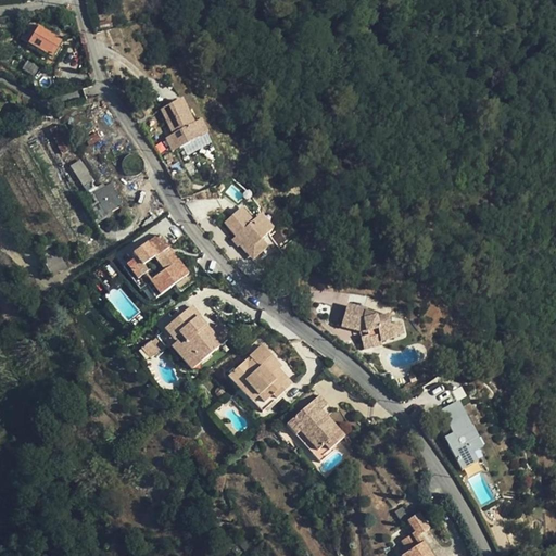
[(21,39),(51,58),(61,41),(30,23),(21,39)]
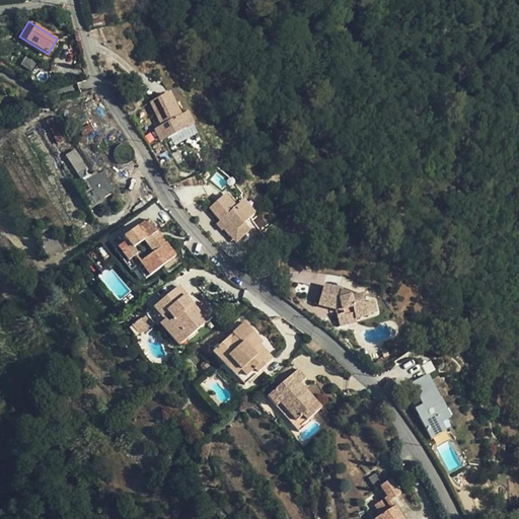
[(169,95),(151,104),(162,129),(168,141),(188,133),(181,119),(169,95)]
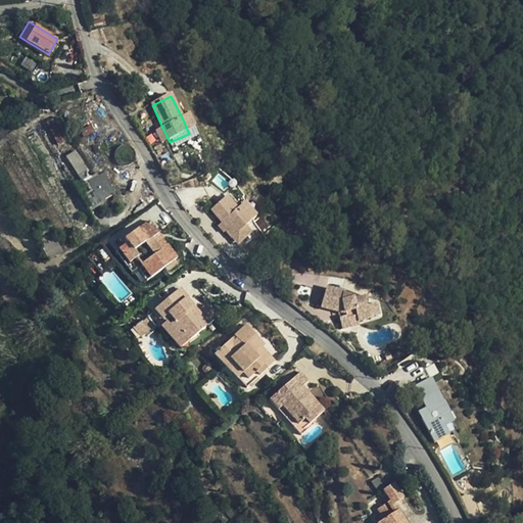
[(189,117),(183,120),(189,134),(195,130),(189,117)]
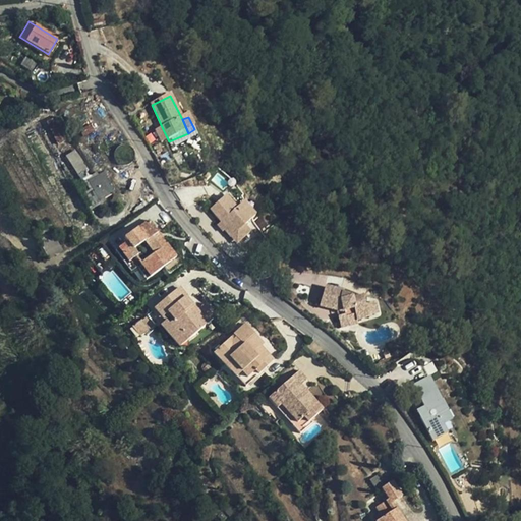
[(169,141),(163,129),(157,131),(163,145),(169,141)]
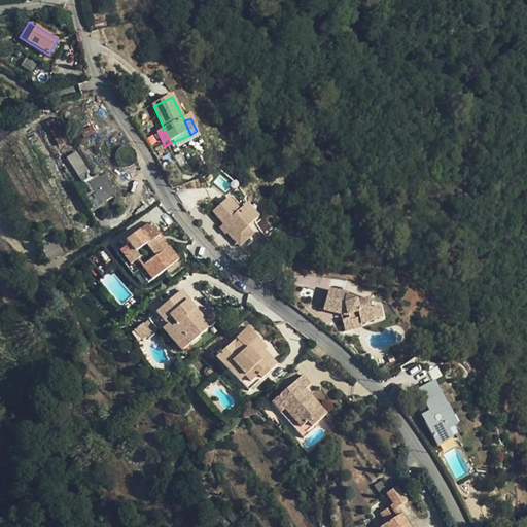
[(81,178),(88,173),(89,172),(76,152),(67,159),(80,178),(81,178)]
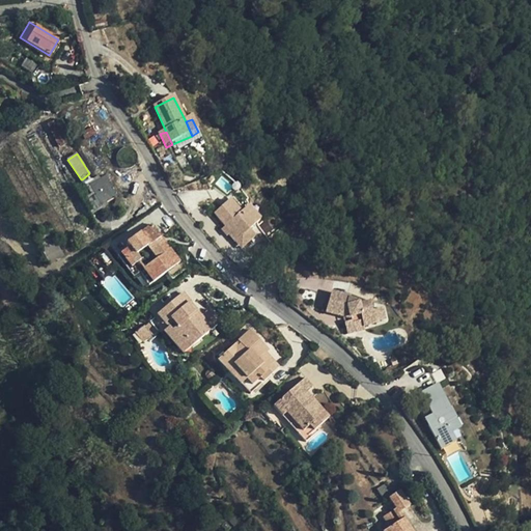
[(86,186),(88,185),(93,182),(88,174),(82,179),(86,186)]
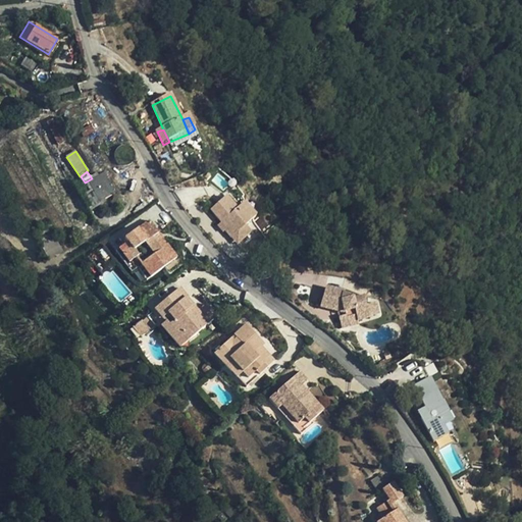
[(104,171),(92,178),(87,181),(94,192),(88,195),(94,205),(116,192),(104,171)]
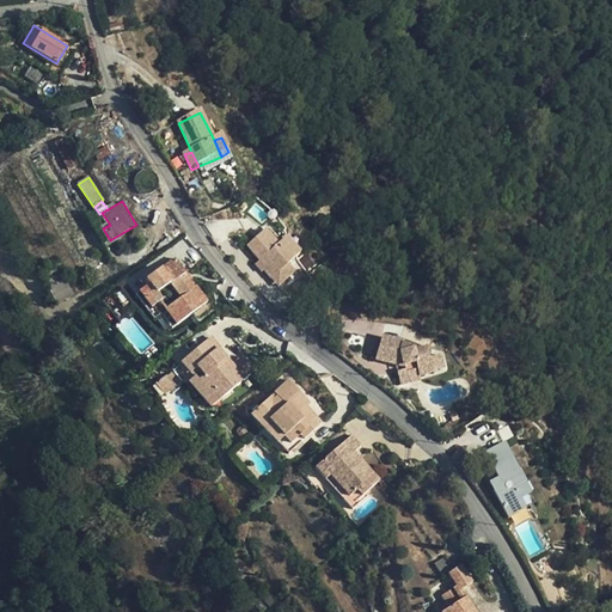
[(265,234),(248,249),(259,263),(265,271),(273,279),(287,268),(291,264),(277,249),(265,234)]
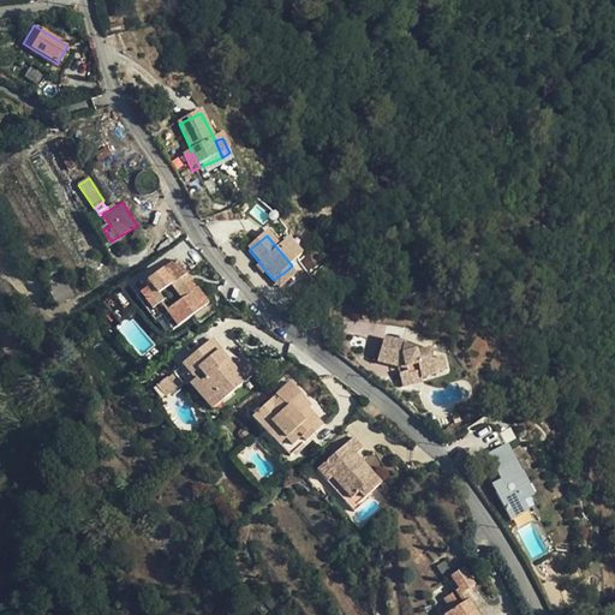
[(288,243),(279,250),(292,266),(302,258),(288,243)]
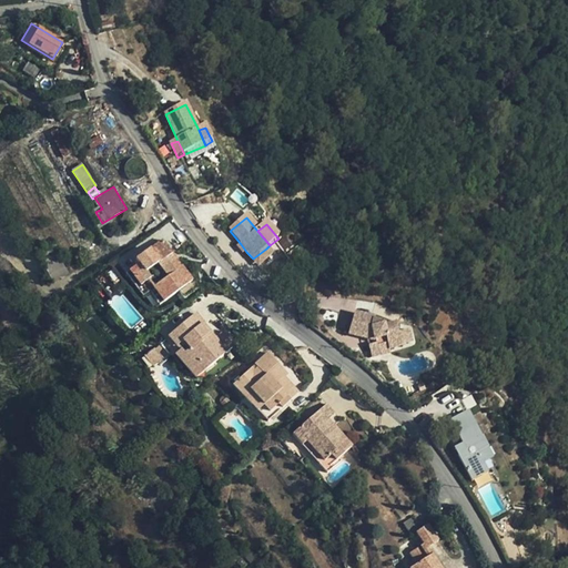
[(148,280),(164,302),(192,281),(162,241),(150,250),(150,249),(135,260),(139,264),(130,271),(141,285),(148,280)]
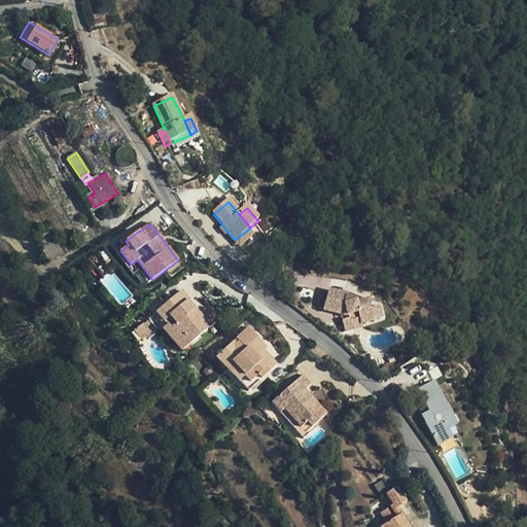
[(223,226),(220,230),(225,237),(229,234),(223,226)]
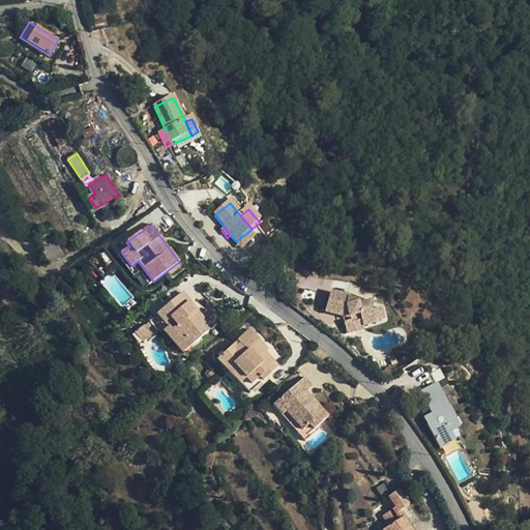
[(248,232),(236,241),(241,248),(254,238),(248,232)]
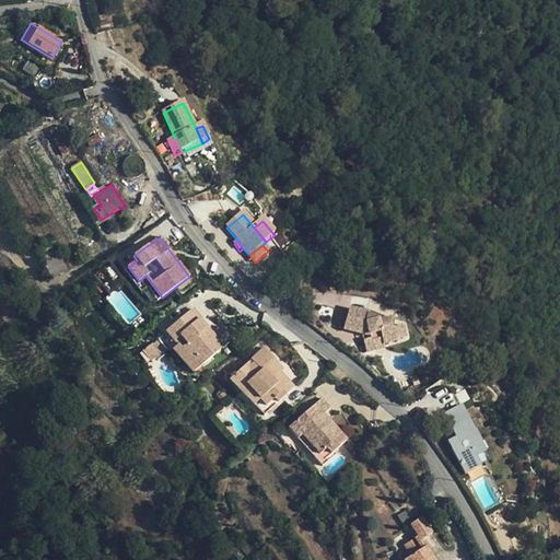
[(125,269),(135,284),(139,281),(128,267),(125,269)]
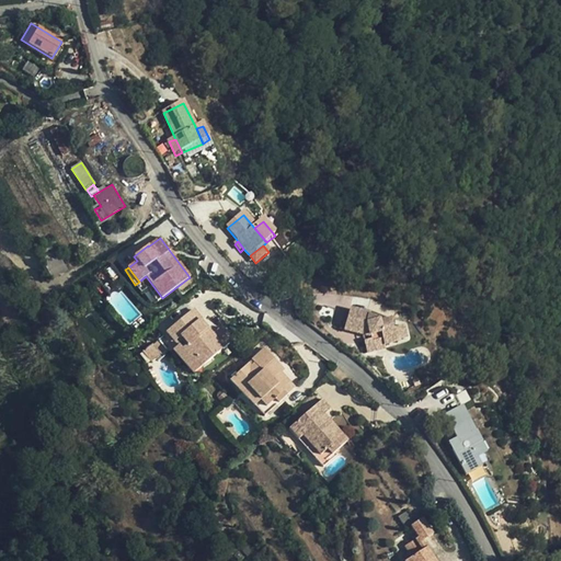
[(141,292),(147,287),(151,284),(146,276),(139,282),(135,285),(141,292)]
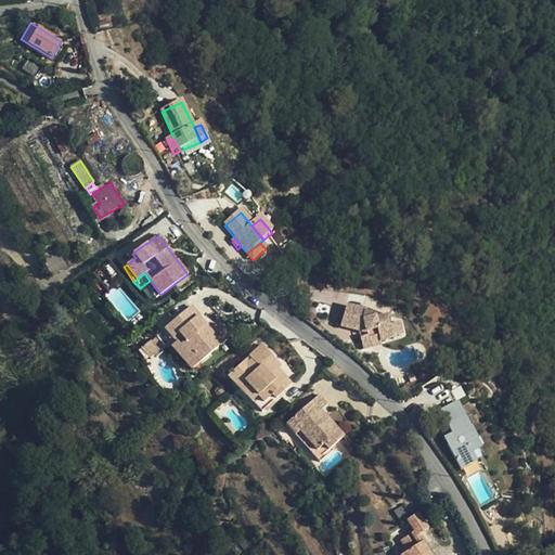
[(150,281),(145,284),(156,298),(160,295),(150,281)]
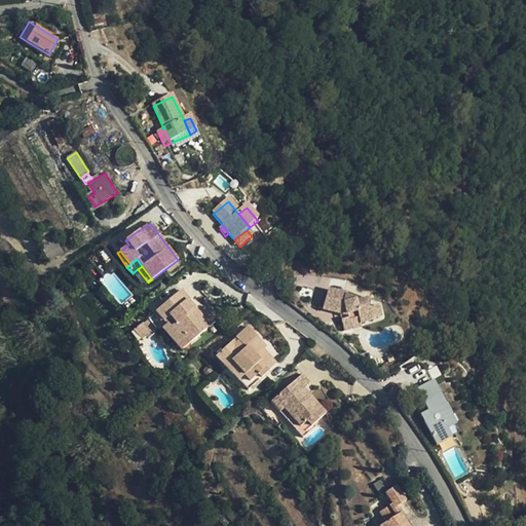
[(191,312),(194,309),(186,300),(187,299),(180,290),(156,311),(163,320),(168,314),(177,324),(171,329),(179,338),(184,335),(191,342),(216,321),(204,307),(198,313),(195,316),(191,312)]
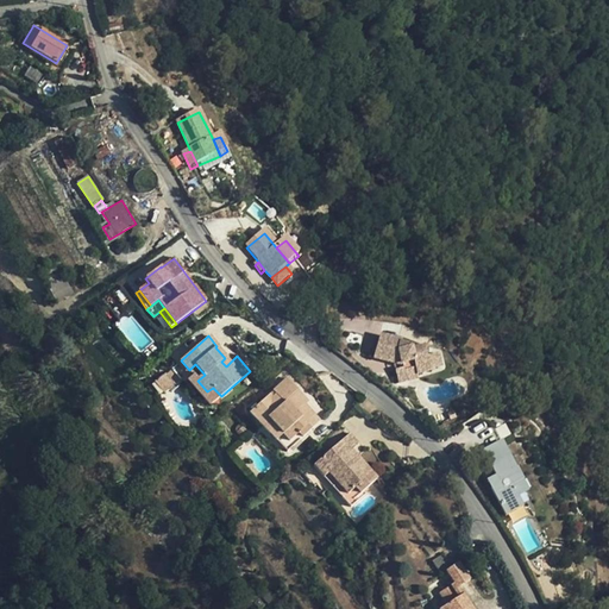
[(399,353),(400,345),(401,343),(378,337),(372,358),(400,365),(401,365),(402,372),(414,369),(415,376),(440,369),(437,355),(426,358),(424,349),(410,351),(410,350),(399,353)]
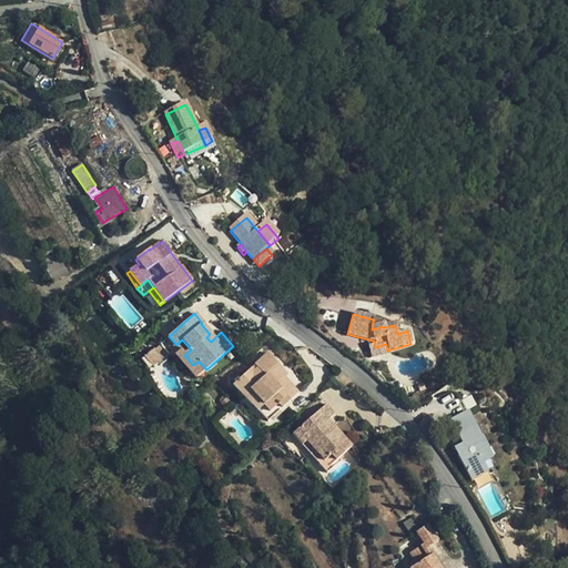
[(311,323),(317,330),(322,324),(314,318),(311,323)]
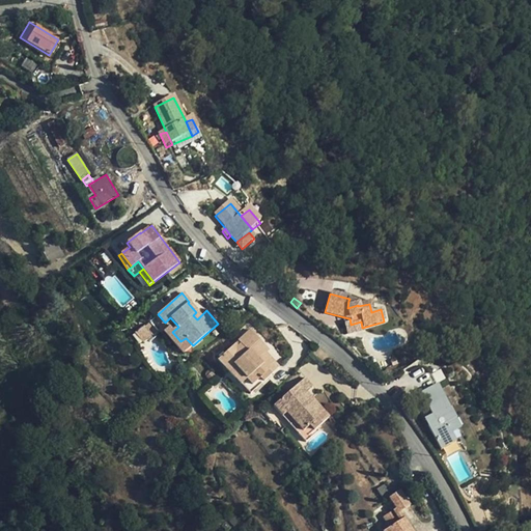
[(169,327),(172,332),(178,327),(170,317),(165,323),(169,327)]
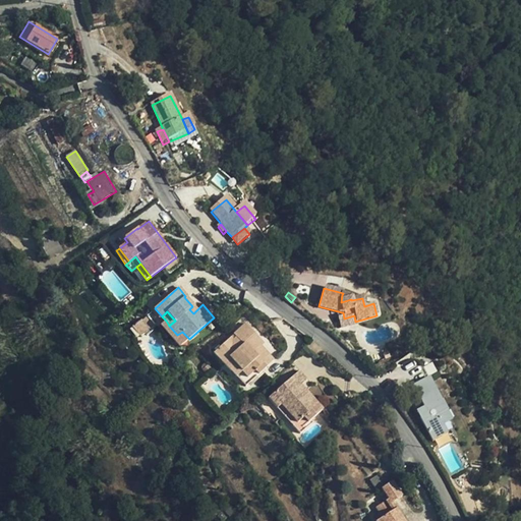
[(356,325),(355,322),(354,315),(344,319),(338,320),(340,328),(356,325)]
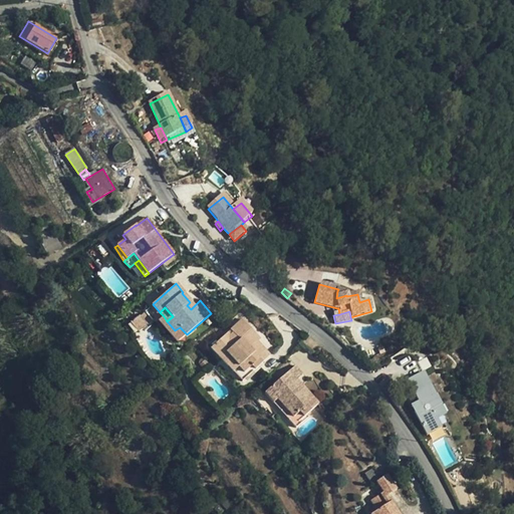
[(140,330),(149,321),(142,313),(132,322),(140,330)]
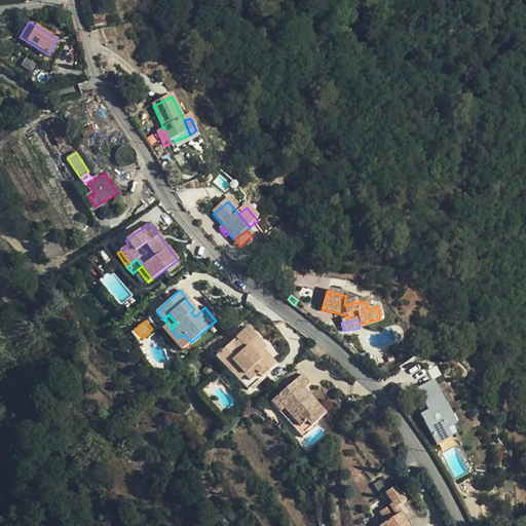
[(162,328),(175,342),(179,338),(171,329),(167,324),(162,328)]
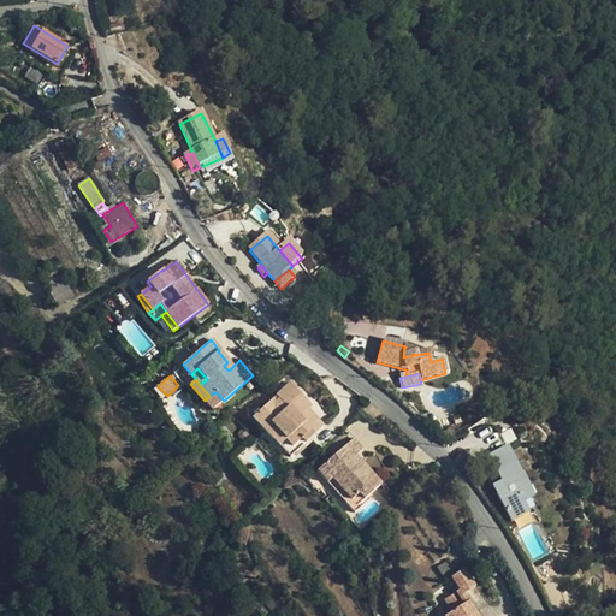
[(302,414),(307,409),(311,404),(290,383),(277,396),(277,397),(279,400),(277,402),(273,400),(254,419),(271,436),(277,430),(297,451),(323,426),(312,414),(307,419),(302,414)]
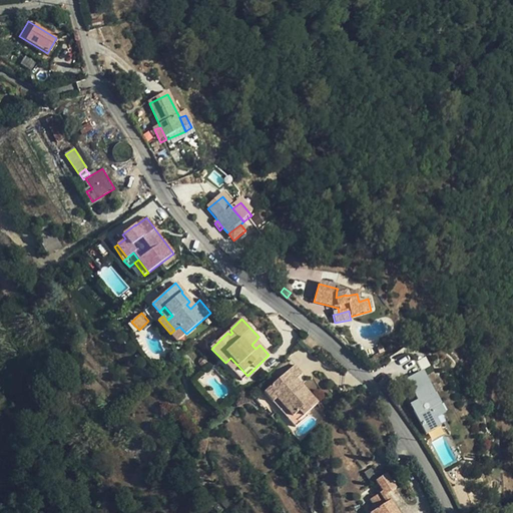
[(177,342),(186,334),(179,327),(174,330),(170,334),(177,342)]
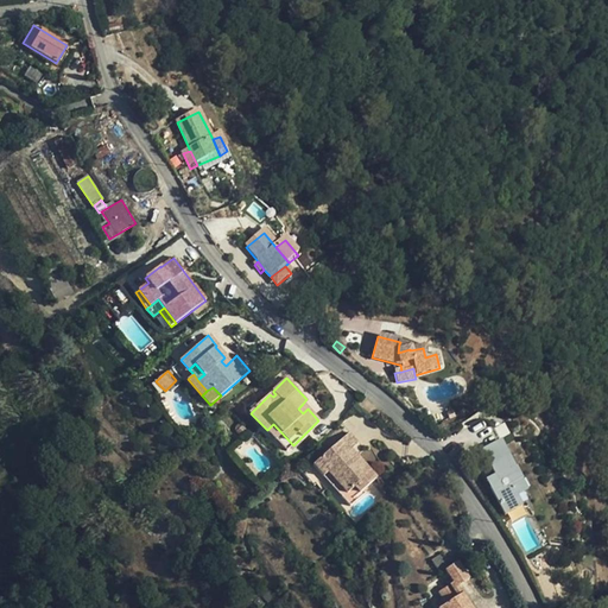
[(303,413),(308,409),(303,404),(298,409),(303,413)]
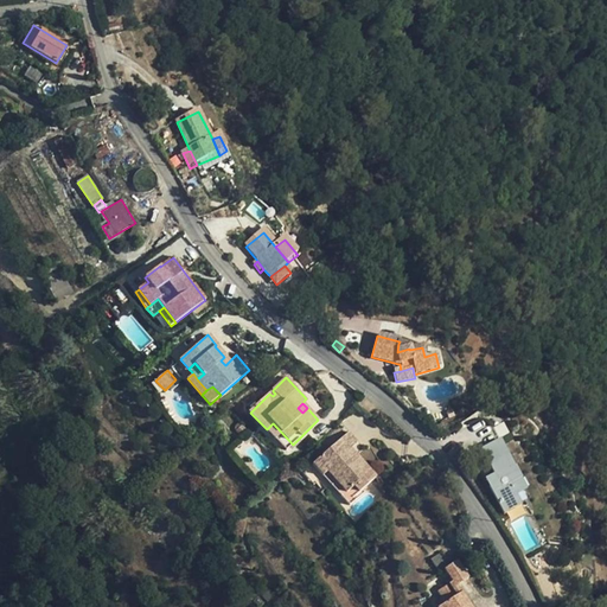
[(287,451),(293,445),(273,423),(267,429),(287,451)]
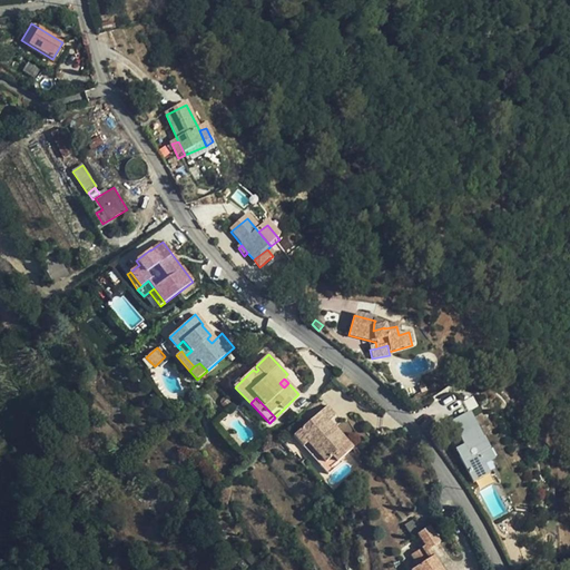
[(326,424),(330,421),(336,415),(327,405),(293,436),(303,446),(307,443),(325,462),(321,467),(327,474),(333,469),(331,468),(353,448),(333,425),(330,429),(326,424)]
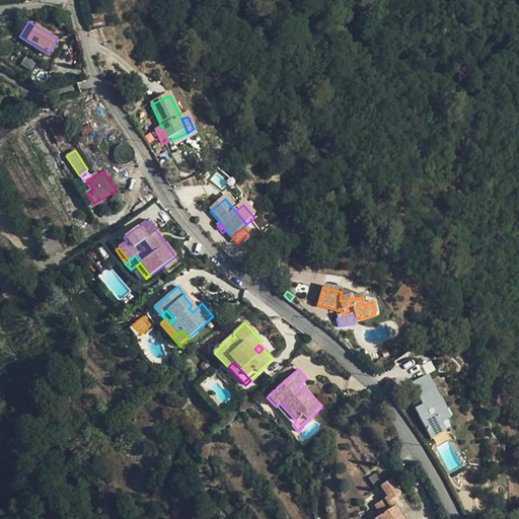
[(444,409),(426,375),(411,383),(421,400),(423,404),(422,408),(416,411),(429,435),(442,427),(435,414),(444,409)]
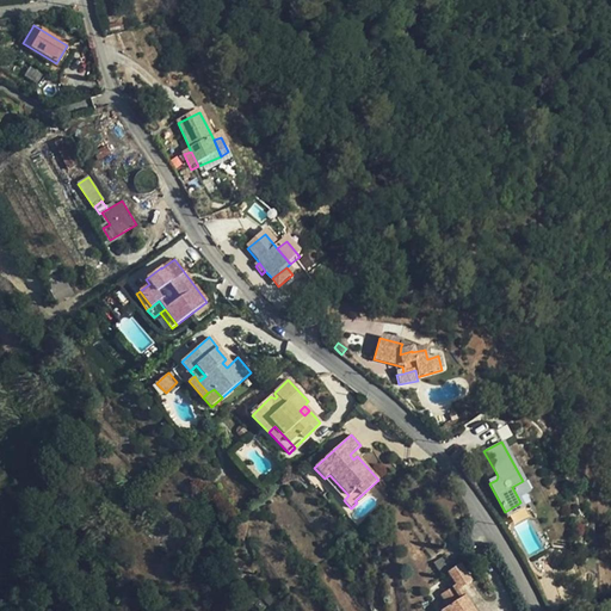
[(486,476),(489,483),(497,480),(498,476),(495,471),(486,476)]
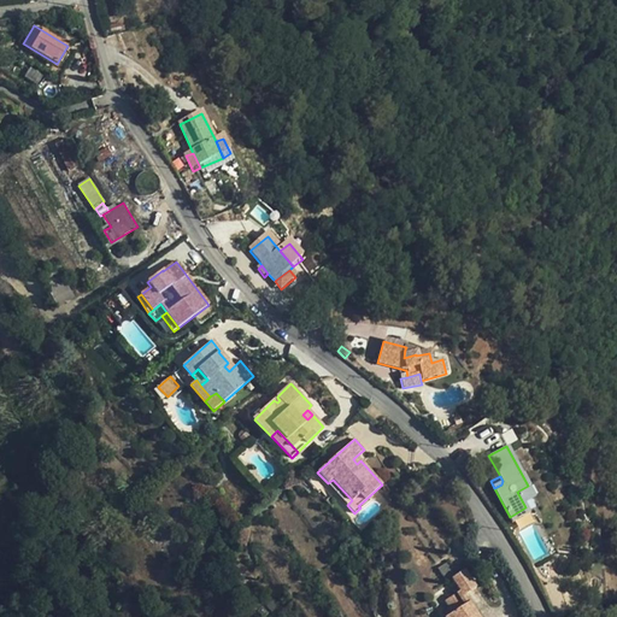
[(333,480),(328,483),(347,505),(352,500),(333,480)]
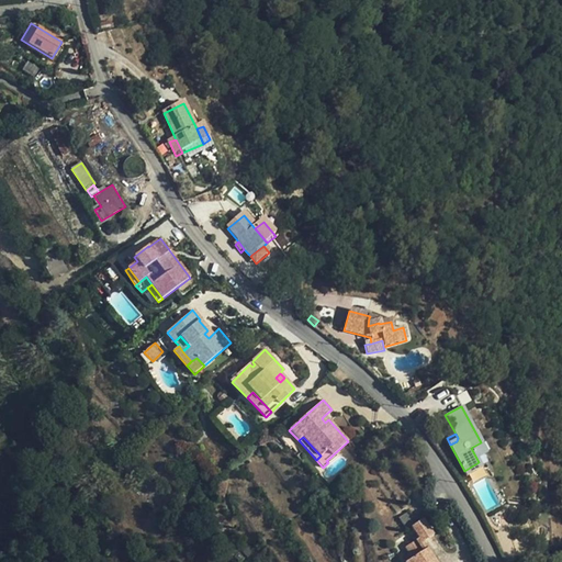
[(420,537),(424,542),(435,535),(424,518),(412,526),(418,538),(420,537)]
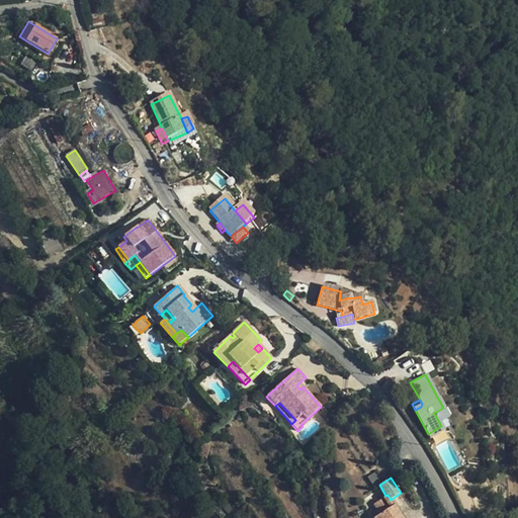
[(380,514),(382,517),(402,517),(391,500),(387,495),(385,496),(373,504),(380,514)]
